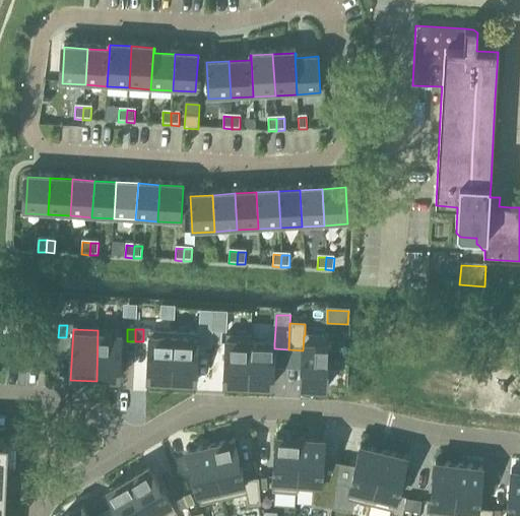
[(98,330),(96,381),(119,382),(121,331),(98,330)]
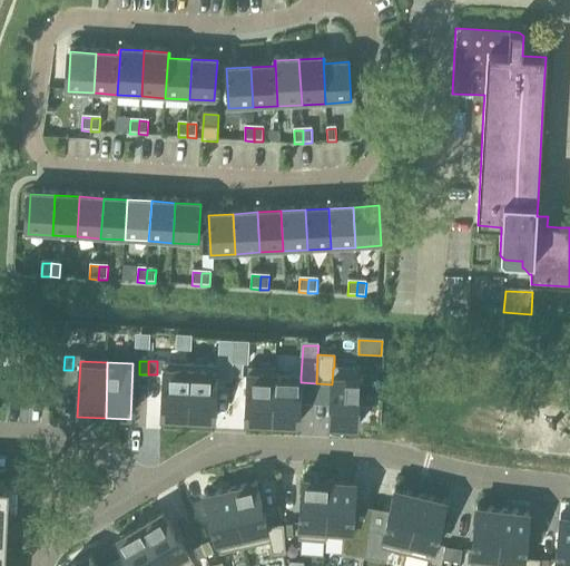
[(165,364),(163,422),(187,423),(190,366),(165,364)]
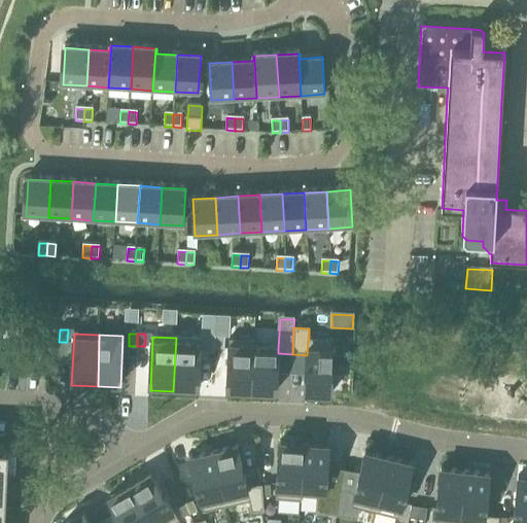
[(207,337),(206,349),(214,350),(215,338),(207,337)]
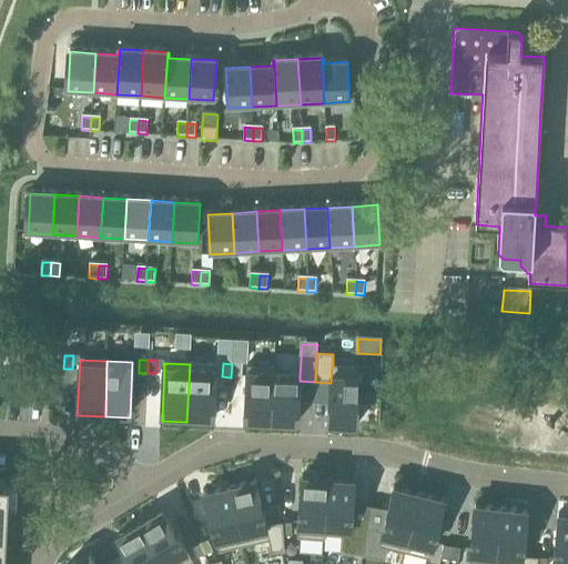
[(190,364),(186,422),(214,422),(216,366),(190,364)]
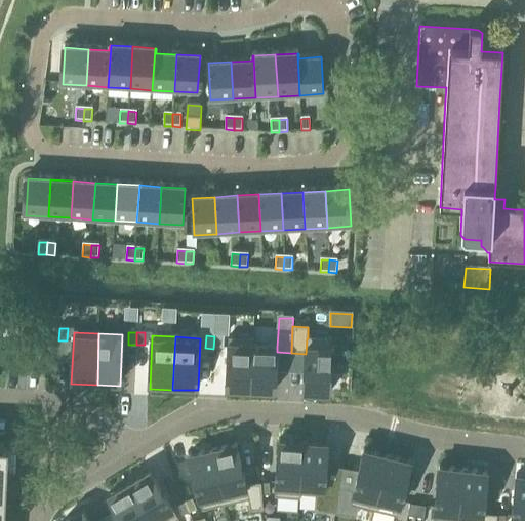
[(214,336),(213,349),(223,349),(223,336),(214,336)]
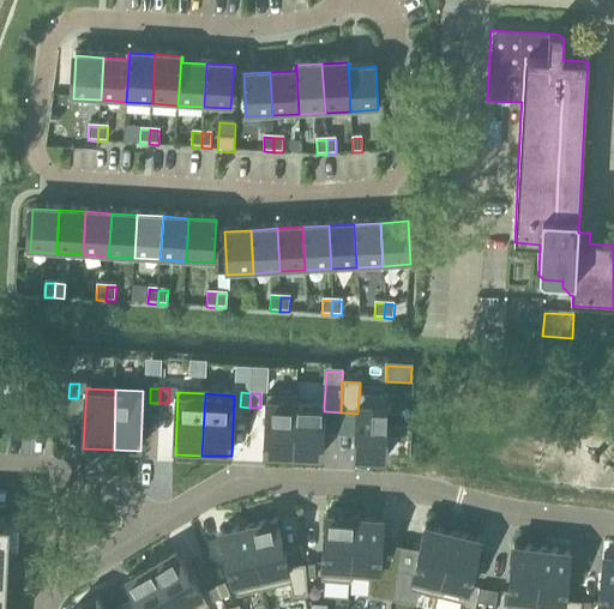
[(357,414),(355,462),(384,463),(387,397),(360,396),(359,396),(357,414)]
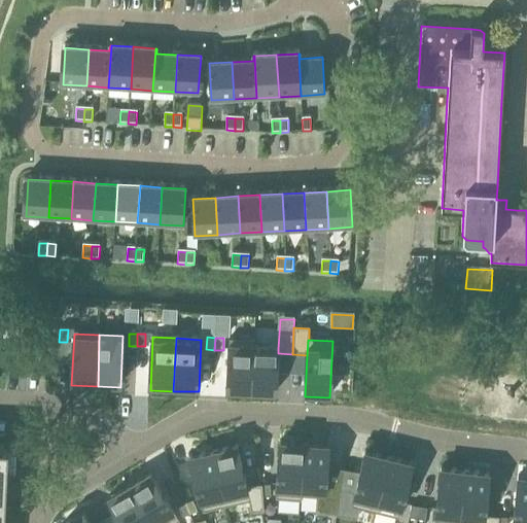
[(230,341),(225,391),(251,393),(254,347),(254,342),(230,341)]
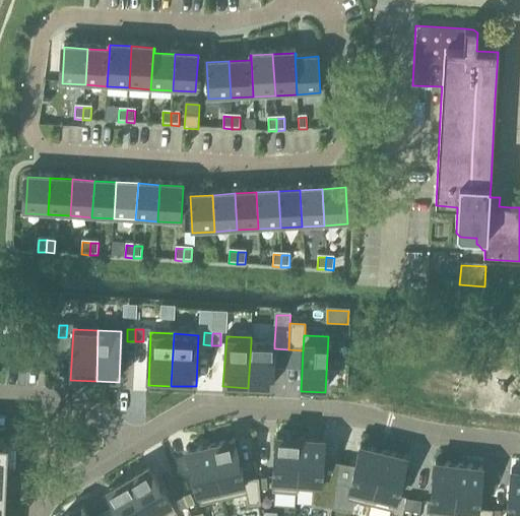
[(251,342),(248,388),(271,390),(274,348),(274,343),(251,342)]
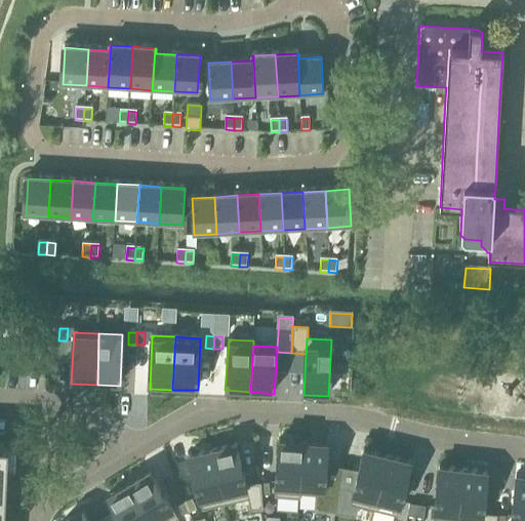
[(278,443),(275,498),(299,501),(299,495),(304,445),(278,443)]
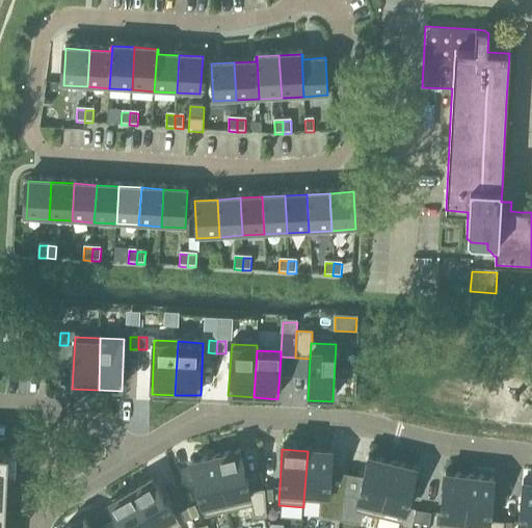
[(0,450),(0,527),(5,527),(6,516),(0,516),(2,486),(7,486),(8,451),(0,450)]
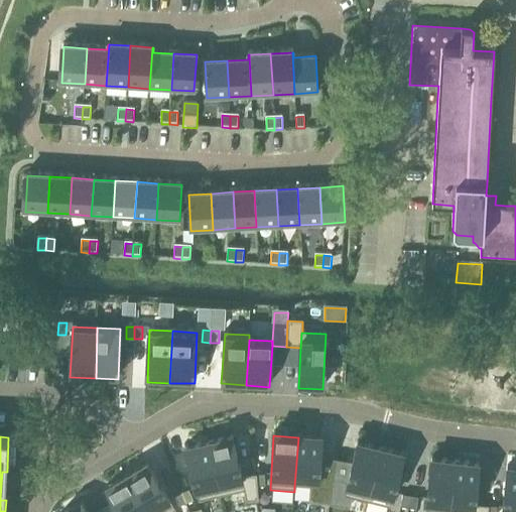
[(298,437),(294,487),(309,488),(317,489),(318,479),(321,439),(298,437)]
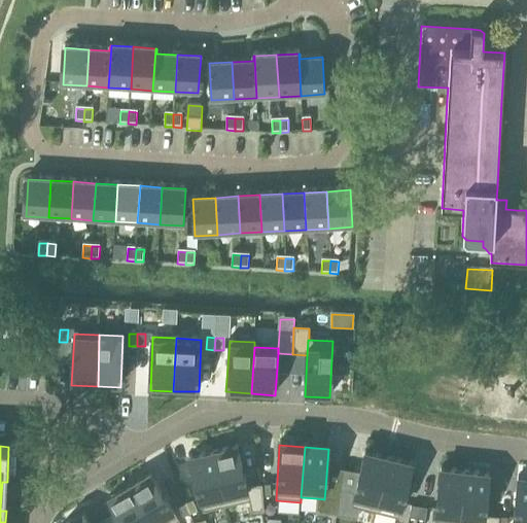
[(238,448),(214,453),(226,509),(249,502),(250,502),(247,488),(238,448)]
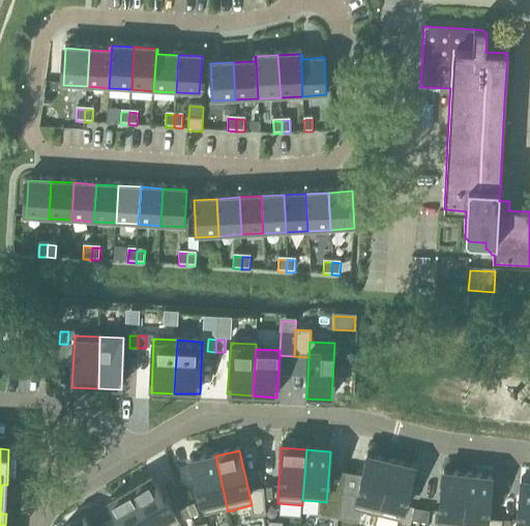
[(215,456),(190,461),(204,517),(228,512),(215,456)]
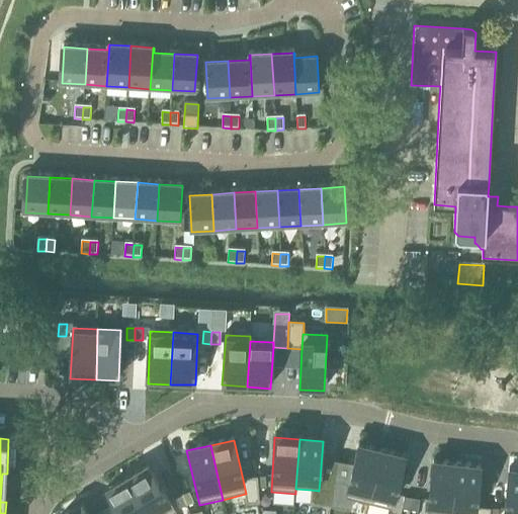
[(358,446),(348,486),(345,500),(354,502),(369,505),(381,452),(358,446)]
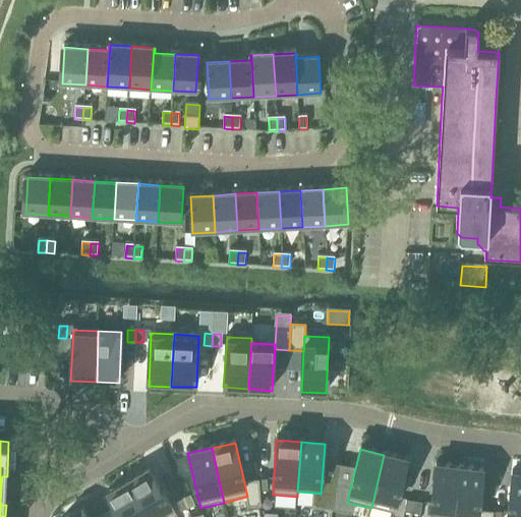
[(384,455),(371,508),(394,515),(407,461),(384,455)]
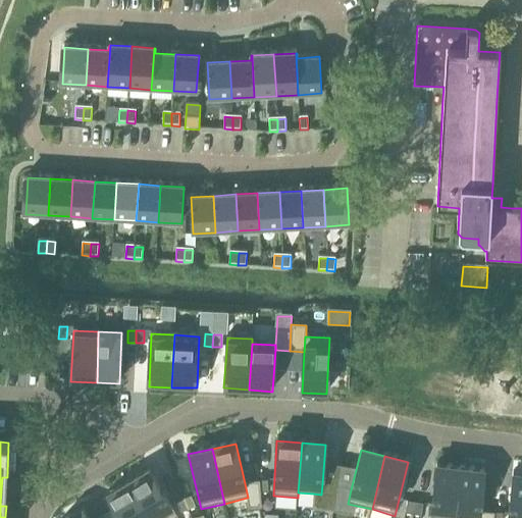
[(436,465),(430,517),(455,517),(461,468),(436,465)]
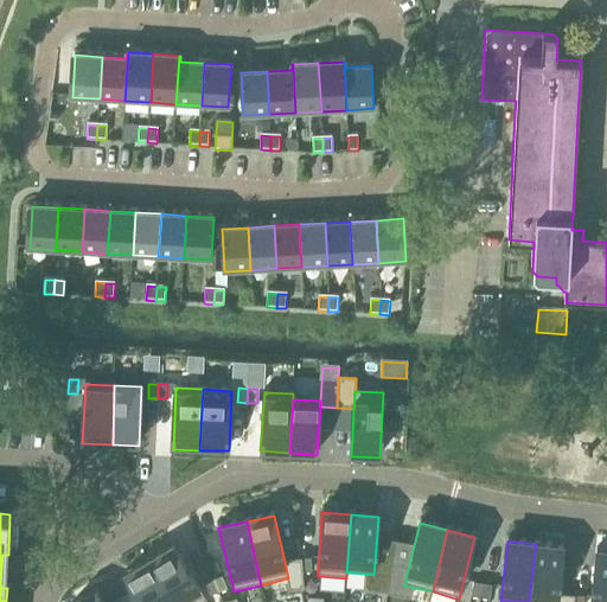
[(536,544),(529,601),(557,601),(558,596),(563,548),(536,544)]
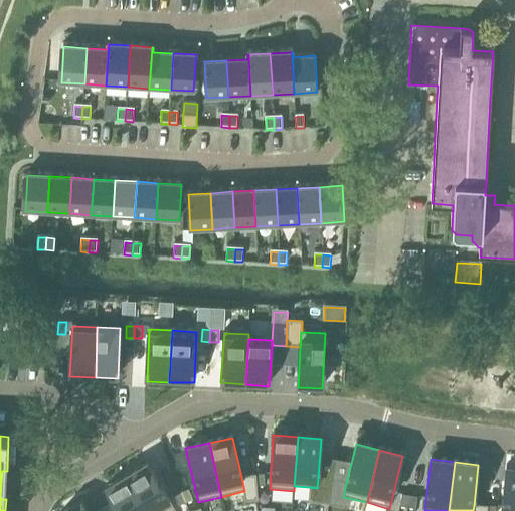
[(148,464),(126,476),(147,510),(174,510),(148,464)]
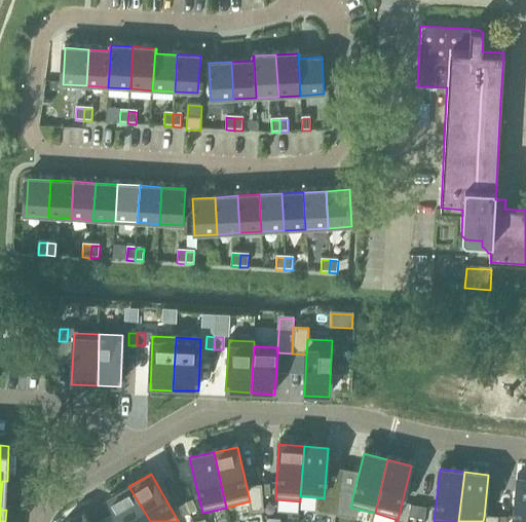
[(525,521),(525,478),(517,478),(512,521),(525,521)]
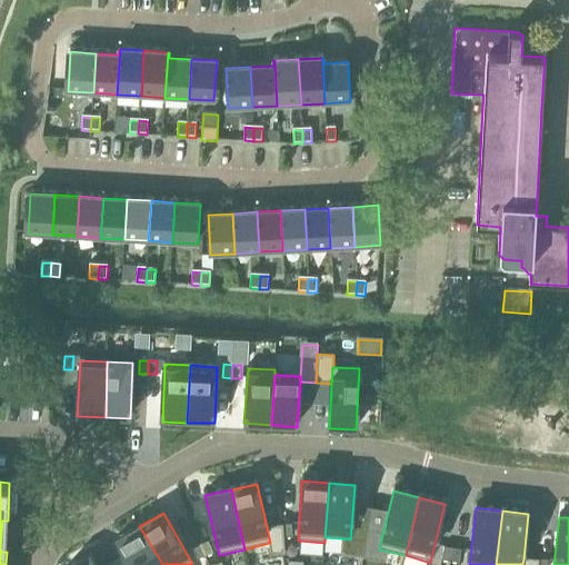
[(291,525),(282,526),(283,539),(292,538),(291,525)]
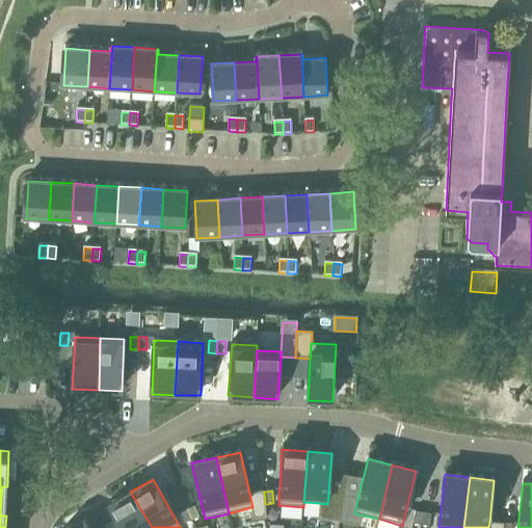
[(152,527),(130,492),(109,504),(123,527),(152,527)]
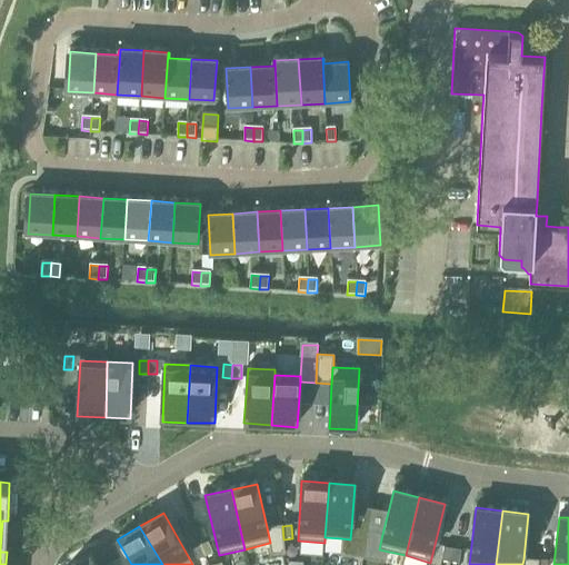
[(282,526),(267,527),(270,543),(269,543),(271,555),(285,554),(283,539),(282,526)]
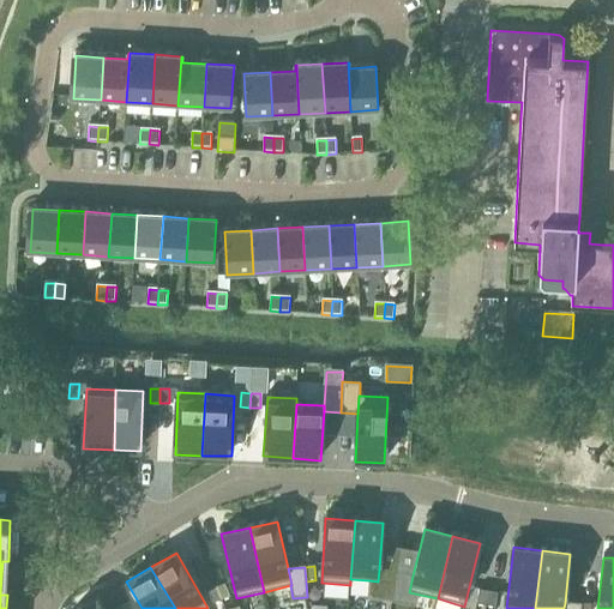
[(378,582),(368,580),(367,598),(392,603),(396,573),(379,570),(378,582)]
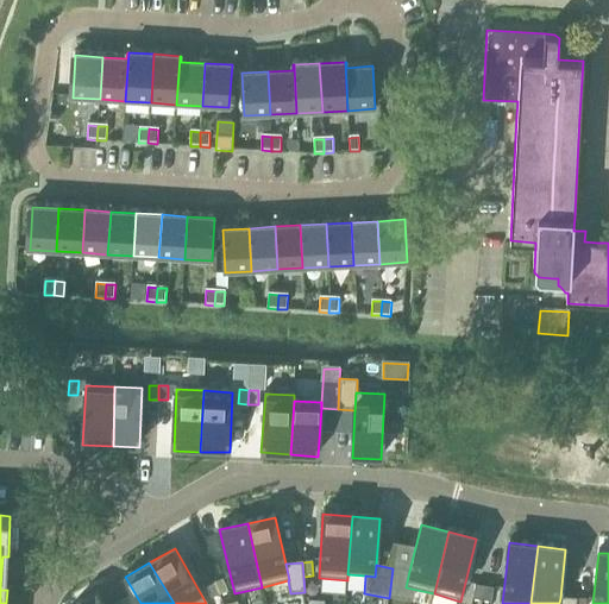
[(393,568),(389,598),(414,602),(416,590),(406,587),(409,571),(393,568)]
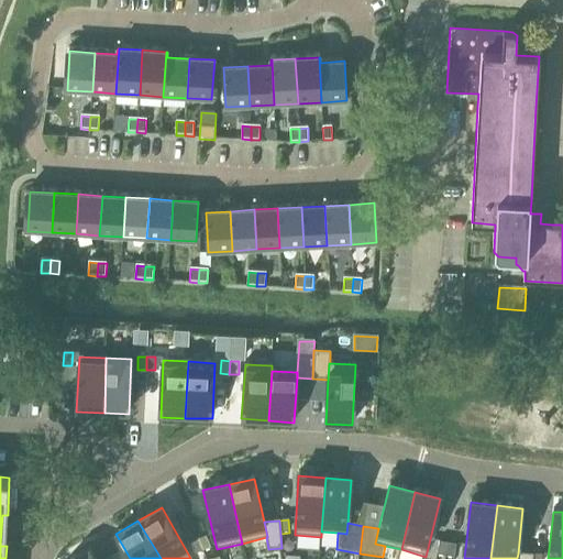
[(207,537),(198,539),(203,551),(211,548),(207,537)]
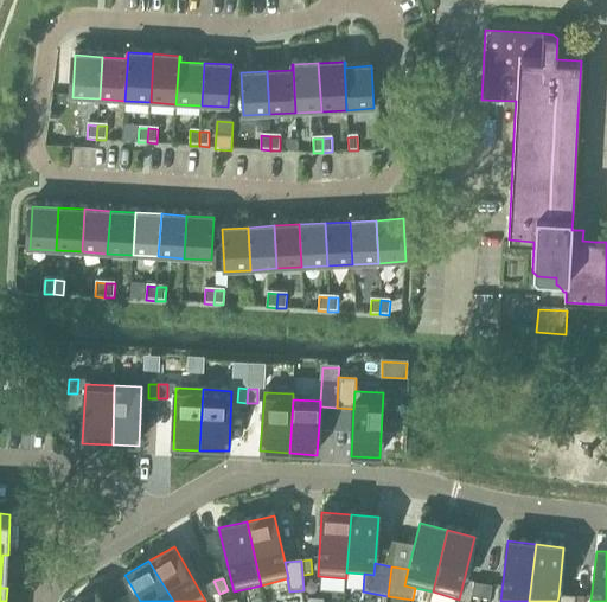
[(213,581),(205,584),(210,599),(219,594),(213,581)]
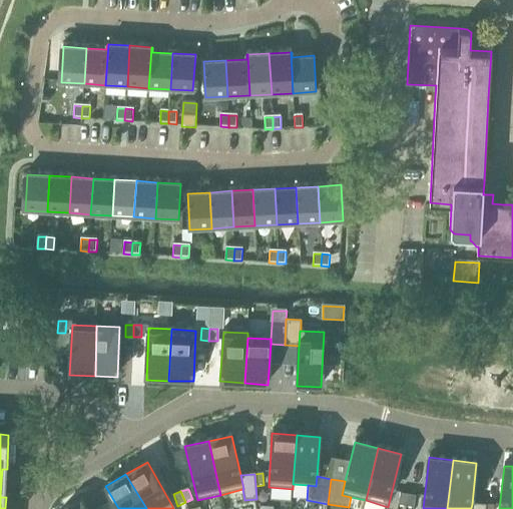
[(401,494),(398,506),(406,507),(408,495),(401,494)]
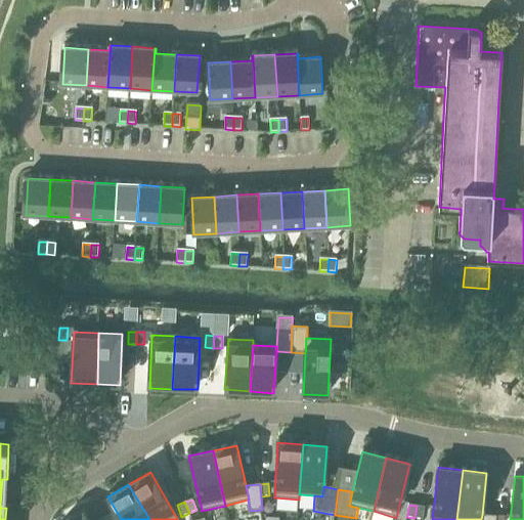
[(417,506),(415,518),(423,519),(425,508),(417,506)]
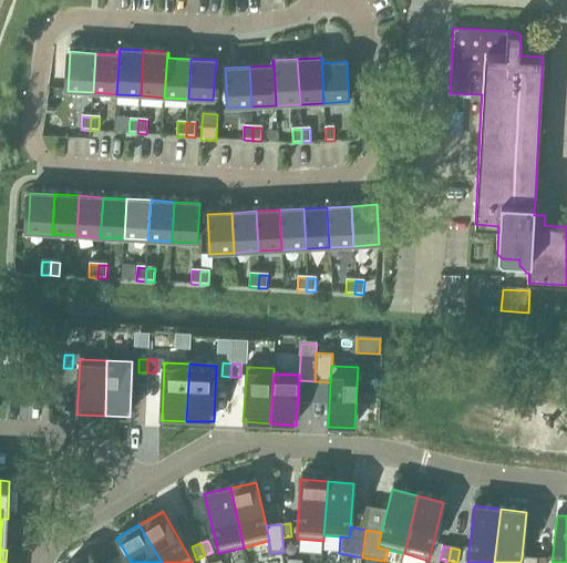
[(95,562),(90,553),(74,562),(95,562)]
